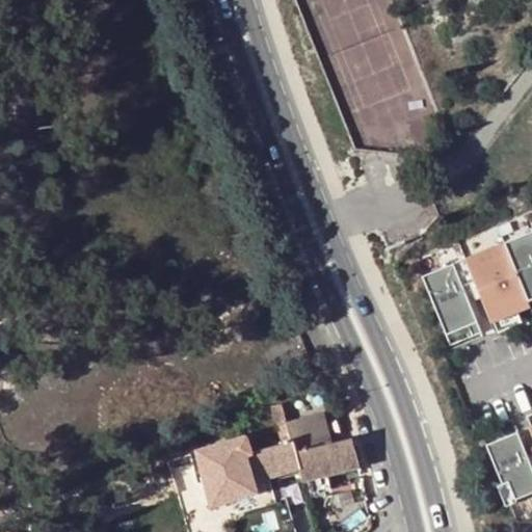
[(531,231),(422,275),(446,336),(468,326),(472,337),(482,333),(463,288),(475,284),(490,323),(519,312),(516,307),(531,299),(531,231)]
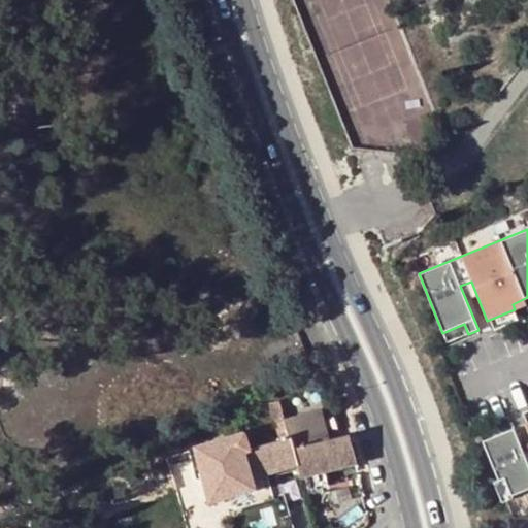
[(286,419),(278,401),(268,404),(281,441),(224,459),(219,442),(201,447),(202,451),(196,453),(202,472),(208,470),(212,484),(222,482),(228,498),(259,490),(256,477),(298,466),(286,419)]
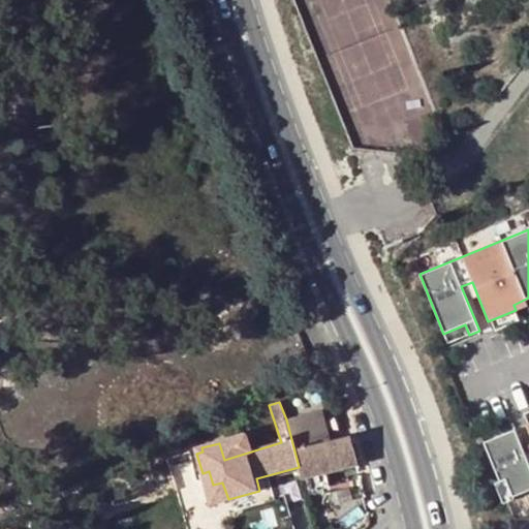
[(252,409),(244,411),(252,436),(259,434),(252,409)]
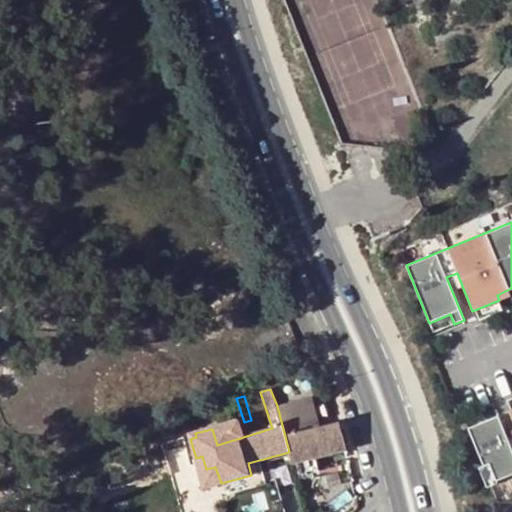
[(277,406),(289,452),(293,463),(297,463),(301,478),(317,473),(314,458),(346,450),(338,417),(316,423),(309,398),(277,406)]
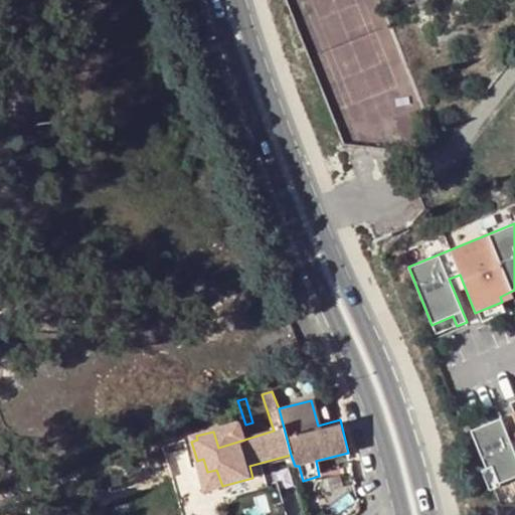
[(514,453),(500,417),(471,431),(494,487),(514,478),(514,411),(512,413),(514,421),(514,453)]
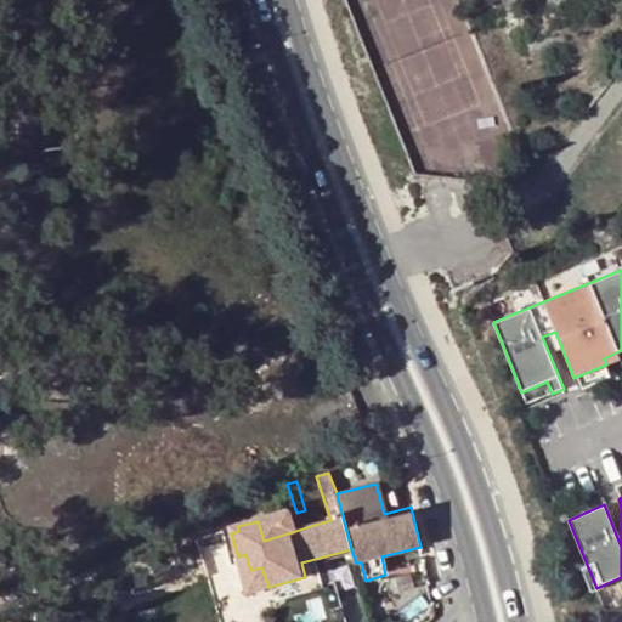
[(193,560),(181,565),(184,575),(197,569),(193,560)]
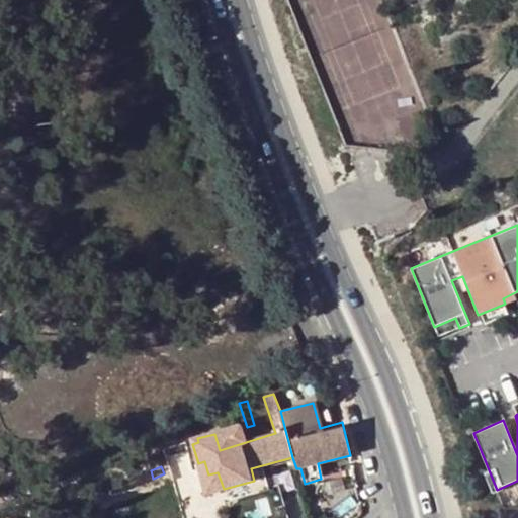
All buildings are outlined.
